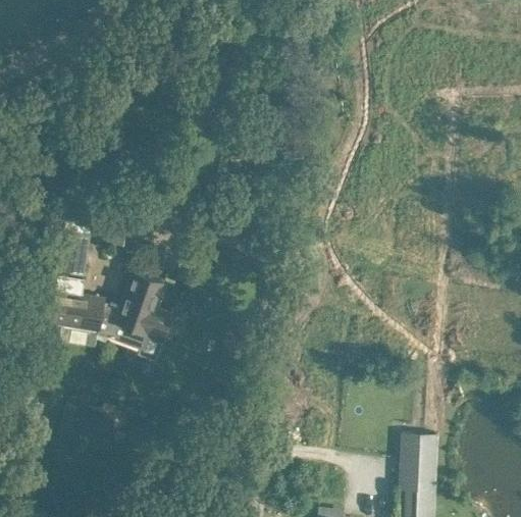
[(75,207),(73,218),(91,220),(93,209),(75,207)]
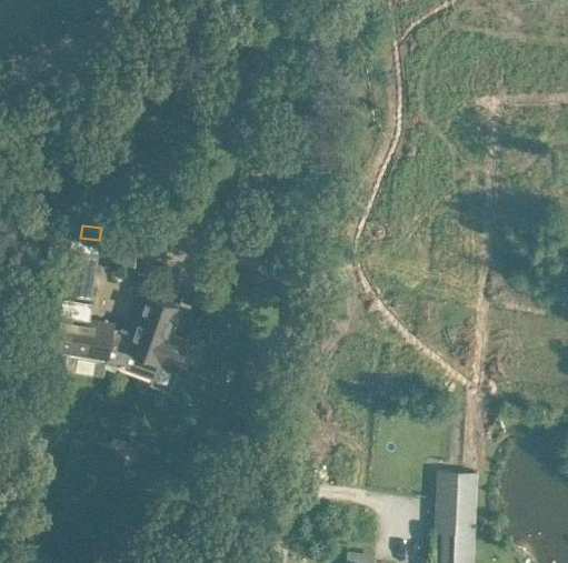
[(121,233),(120,267),(137,268),(138,234),(121,233)]
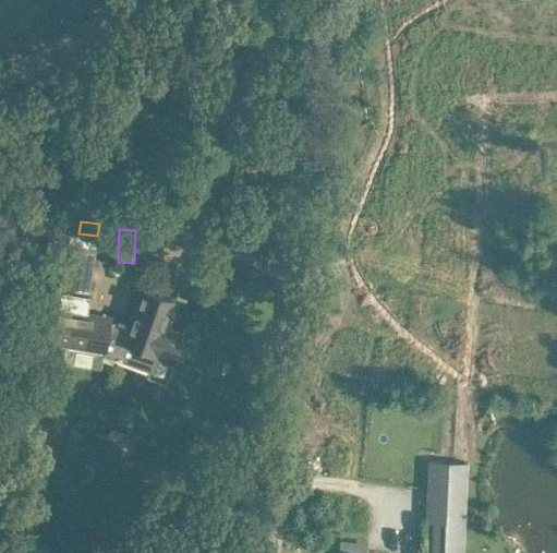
[(97,242),(70,238),(61,292),(88,297),(97,242)]
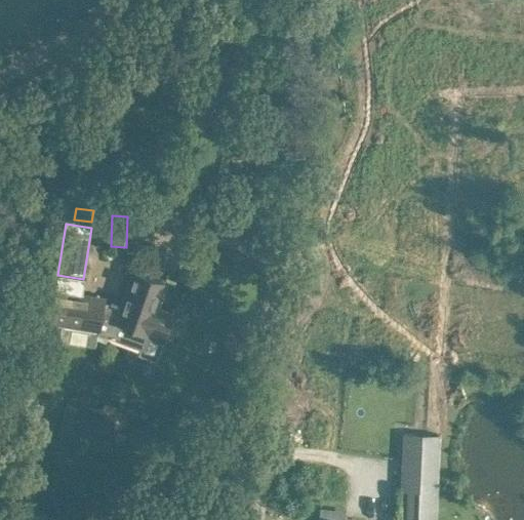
[(84,283),(58,279),(55,295),(50,325),(99,332),(98,335),(140,352),(147,336),(163,343),(172,319),(156,313),(165,287),(132,275),(132,276),(133,276),(119,311),(112,308),(104,307),(105,304),(82,300),(84,283)]
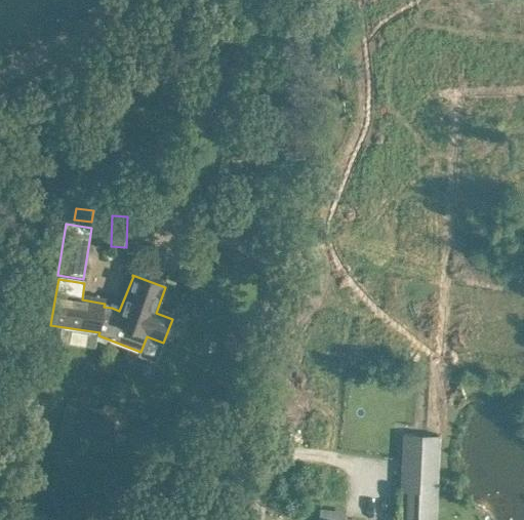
[(127,439),(118,437),(114,447),(124,450),(127,439)]
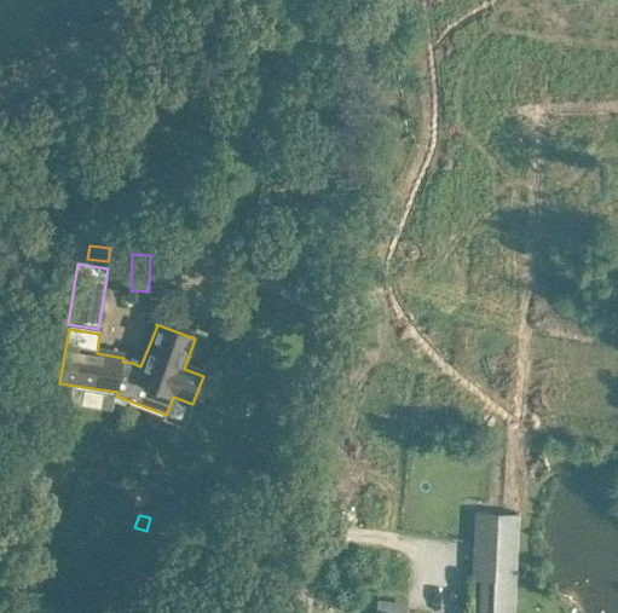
[(515,612),(521,516),(475,515),(472,583),(480,583),(478,612),(515,612)]
